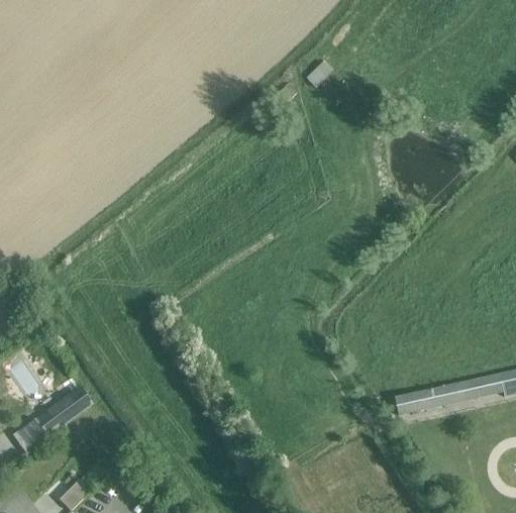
[(308,59),(293,72),(308,88),(323,75),(308,59)]
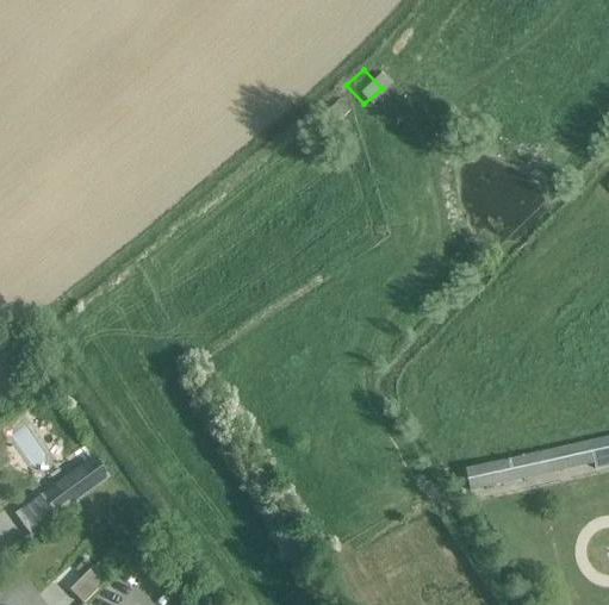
[(341,100),(328,111),(336,122),(350,110),(341,100)]
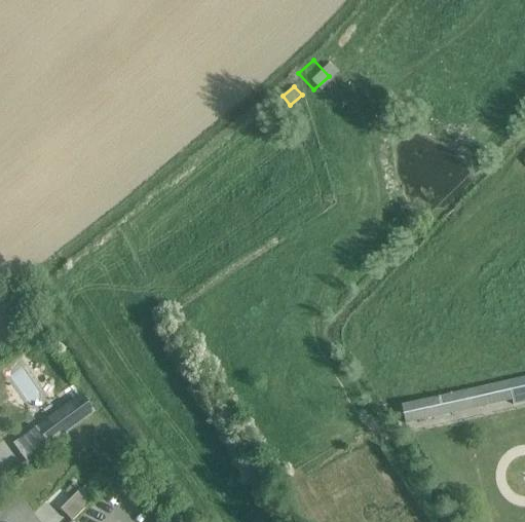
[(524,375),(401,403),(405,421),(513,398),(514,403),(524,400),(524,375)]
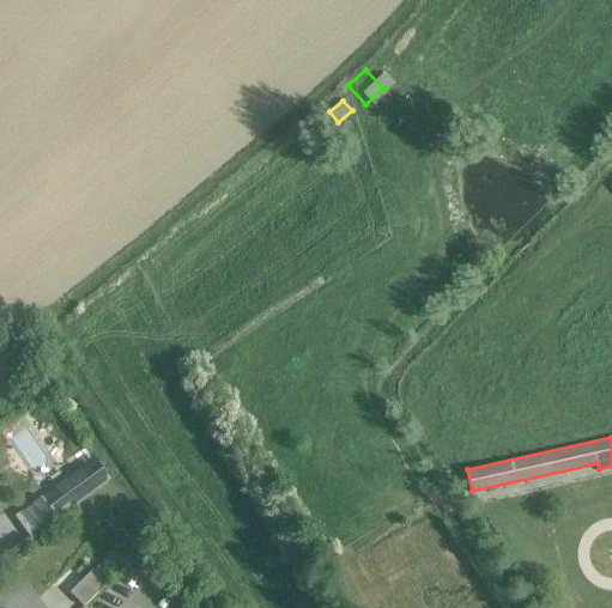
[(48,492),(65,514),(108,479),(91,457),(48,492)]
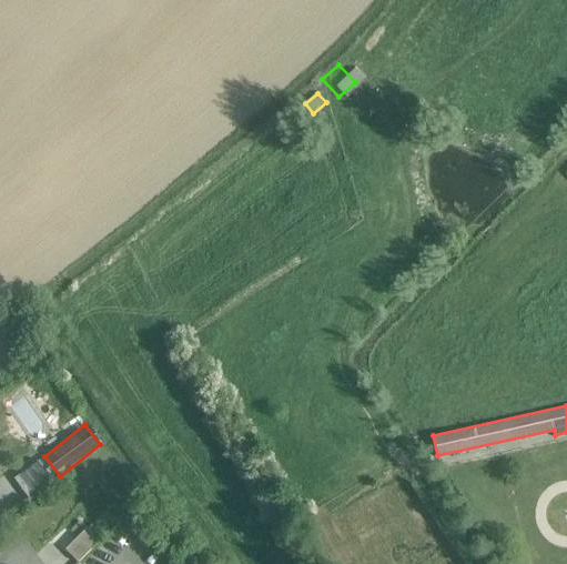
[(30,497),(54,481),(39,459),(14,476),(30,497)]
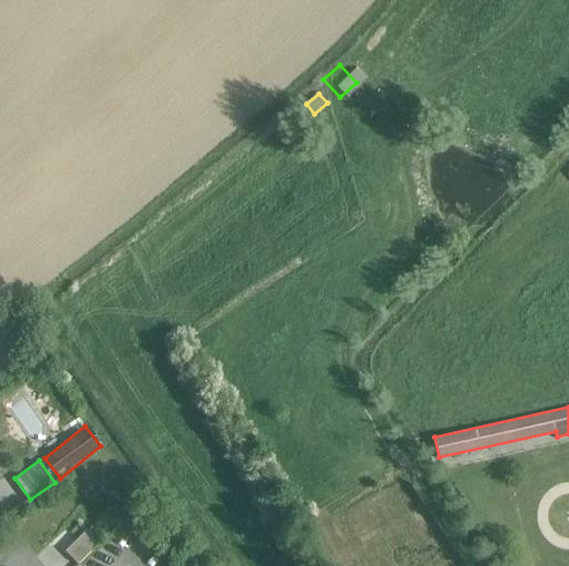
[(78,562),(99,540),(87,528),(66,549),(78,562)]
